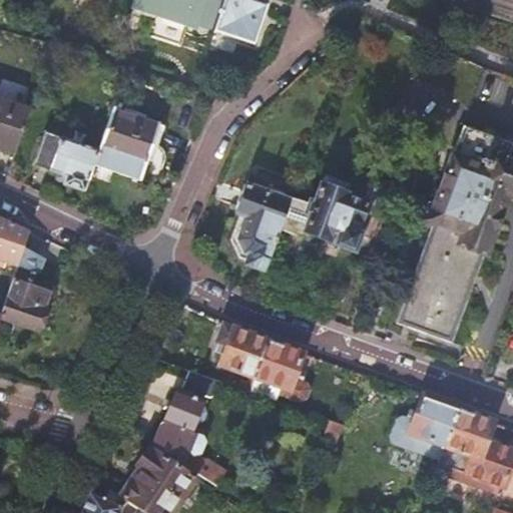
[(204,0),(143,0),(142,7),(165,14),(164,16),(184,23),(185,20),(197,24),(204,0)]
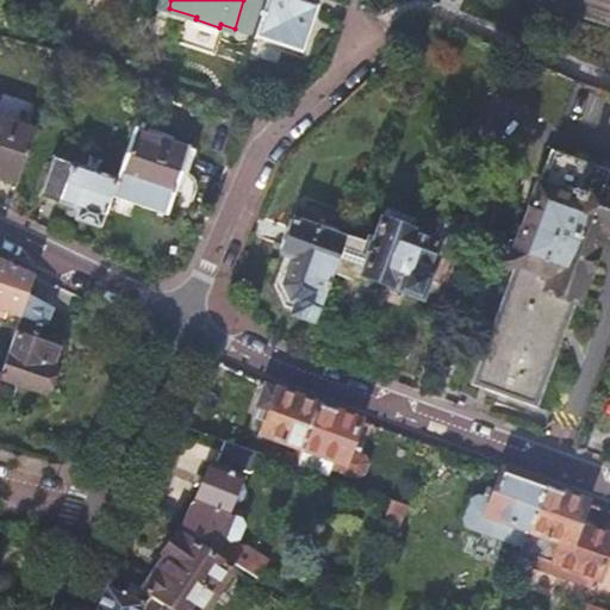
[(300,53),(318,0),(317,0),(271,0),(259,37),(300,53)]
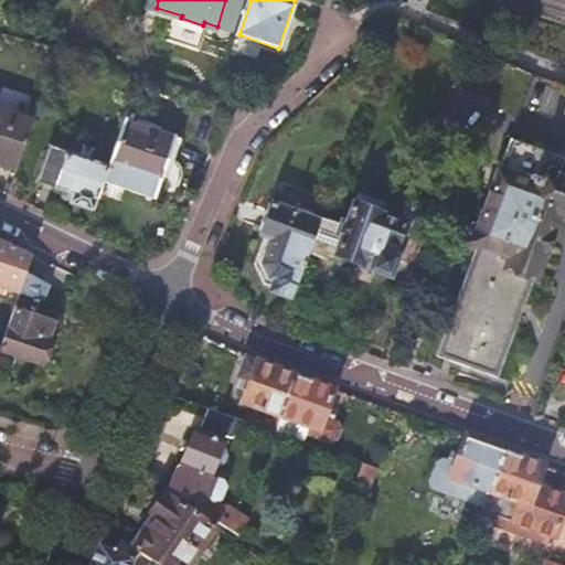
[(409,0),(408,4),(423,10),(426,0),(409,0)]
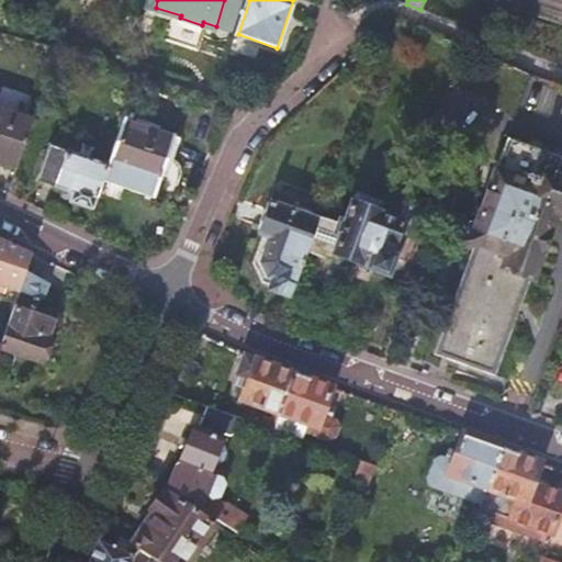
[(0,161),(18,168),(33,122),(0,110),(0,161)]
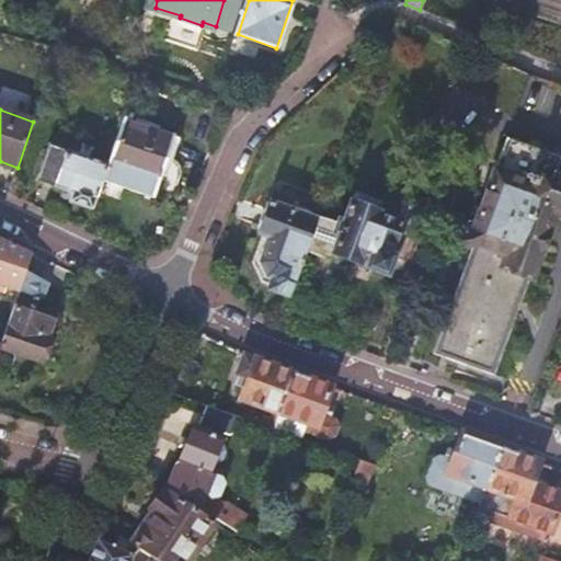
[(180,139),(123,119),(115,142),(107,165),(102,181),(152,198),(159,180),(178,186),(181,176),(182,172),(181,168),(179,164),(175,161),(172,160),(180,139)]
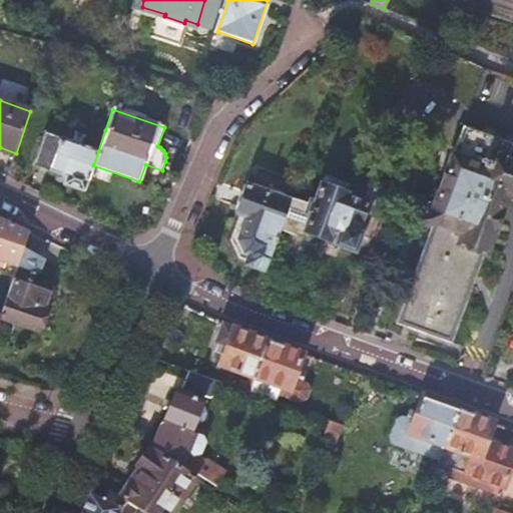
[(434,225),(399,323),(452,342),(487,251),(486,250),(506,192),(512,194),(512,163),(509,162),(512,148),(512,144),(464,126),(430,220),(438,223),(437,226),(434,225)]
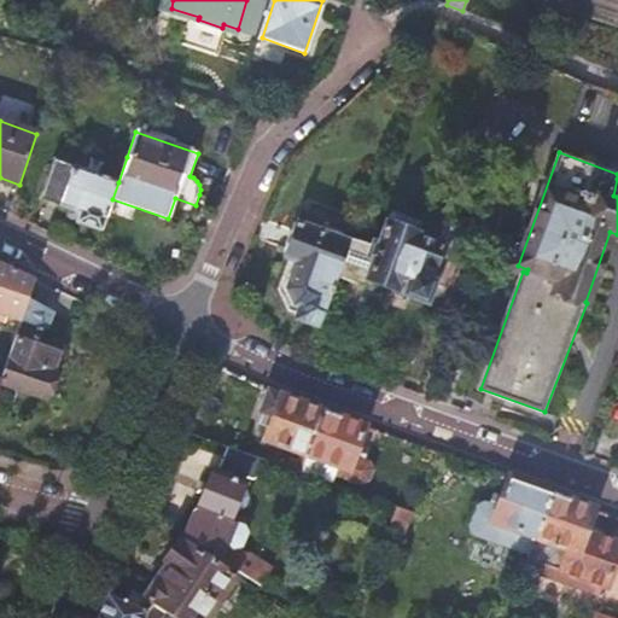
[(112,199),(118,182),(54,159),(40,198),(80,214),(76,223),(100,232),(112,199)]
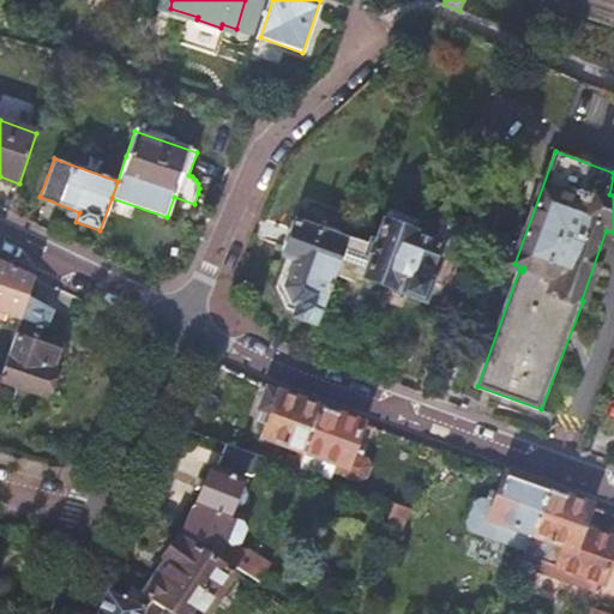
[(391,214),(387,223),(411,232),(415,222),(391,214)]
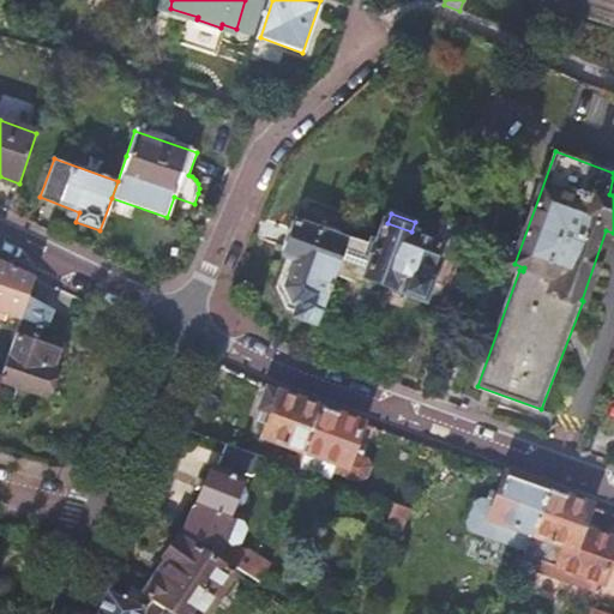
[(295,314),(318,324),(335,276),(348,240),(294,220),(282,253),(296,258),(287,287),(293,300),(300,302),(295,314)]
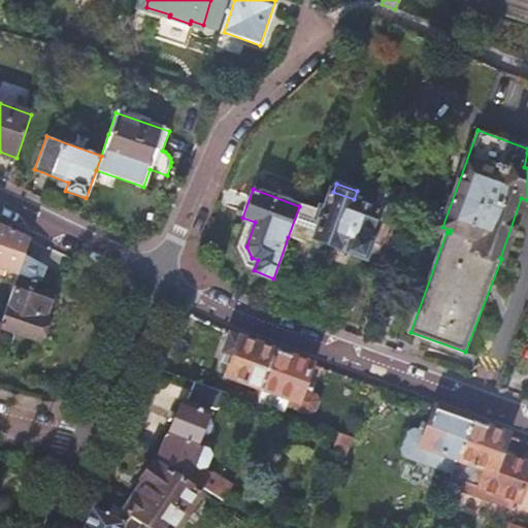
[(405,189),(388,192),(391,209),(408,206),(405,189)]
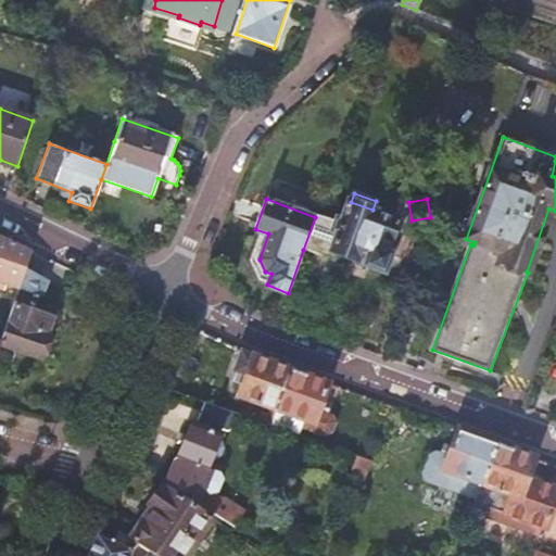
[(341,224),(316,214),(315,217),(303,250),(335,262),(338,253),(356,261),(357,257),(367,262),(366,264),(383,270),(389,255),(415,265),(417,258),(413,232),(395,226),(396,220),(375,213),(375,211),(373,210),(351,202),(350,202),(341,224)]
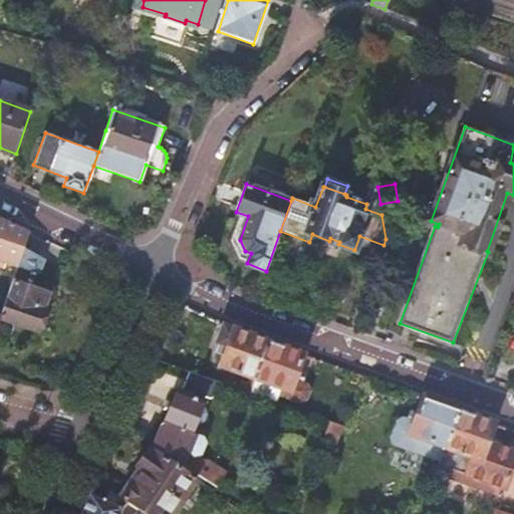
[(29,233),(0,218),(0,261),(17,267),(29,233)]
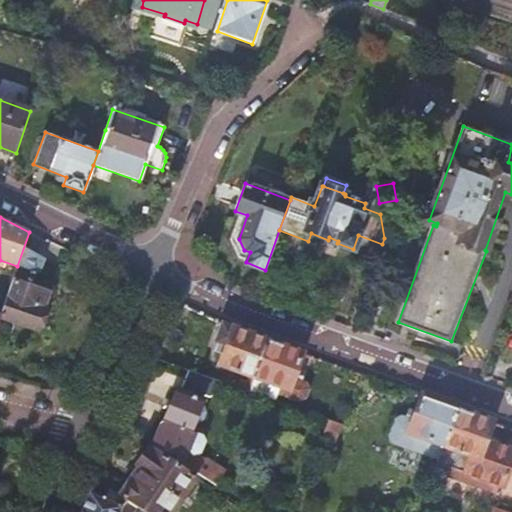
[(10,285),(1,311),(0,314),(0,318),(41,333),(48,317),(45,309),(44,308),(49,293),(12,279),(10,285)]
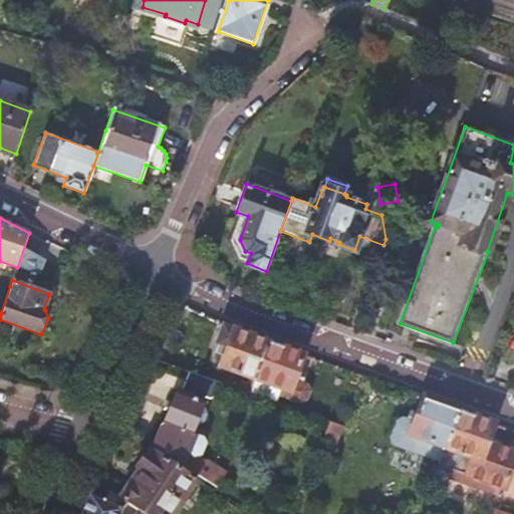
[(243,381),(240,391),(249,394),(268,342),(230,328),(223,325),(217,340),(220,345),(227,348),(220,365),(251,376),(248,383),(243,381)]
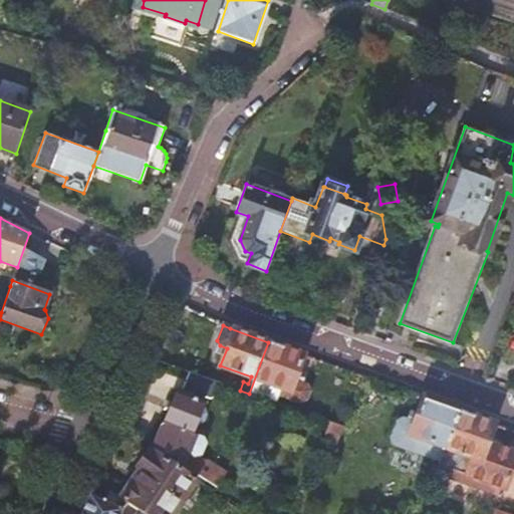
[(268,342),(249,394),(260,398),(277,404),(280,395),(301,402),(307,400),(310,391),(306,383),(294,378),(303,354),(268,342)]
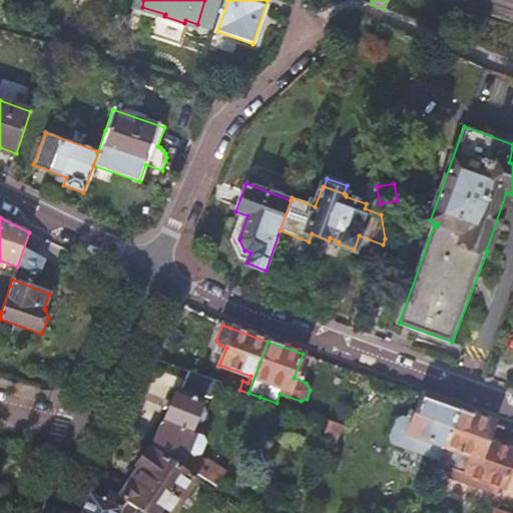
[(177,391),(154,445),(216,488),(220,491),(225,485),(220,481),(225,474),(197,455),(204,441),(193,436),(196,430),(192,428),(194,424),(199,425),(203,424),(206,415),(203,410),(201,408),(205,397),(210,398),(216,396),(220,383),(189,373),(182,393),(177,391)]
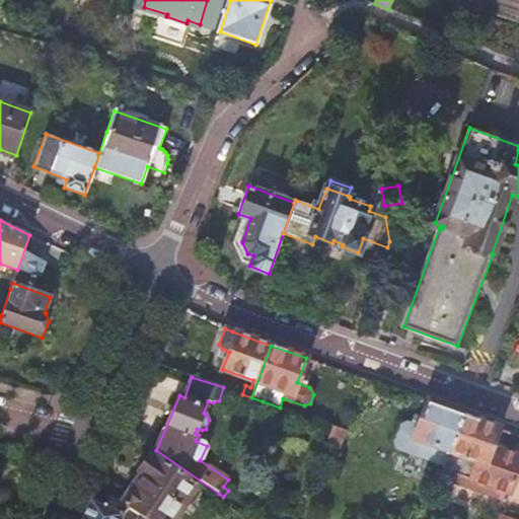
[(444,466),(462,415),(428,401),(419,428),(408,424),(401,426),(395,443),(397,449),(444,466)]
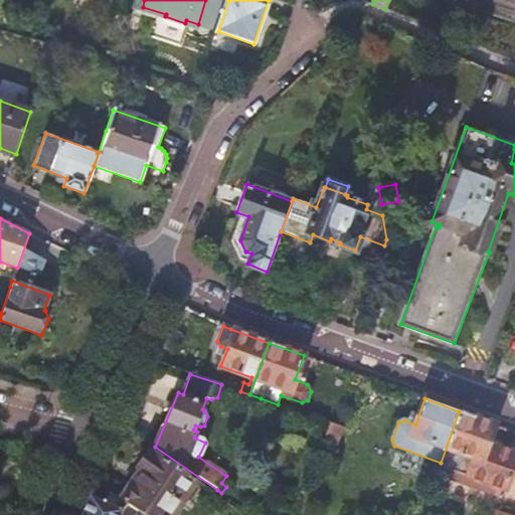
[(494,424),(459,411),(441,463),(437,473),(498,494),(500,487),(505,489),(514,463),(514,452),(487,443),(494,424)]
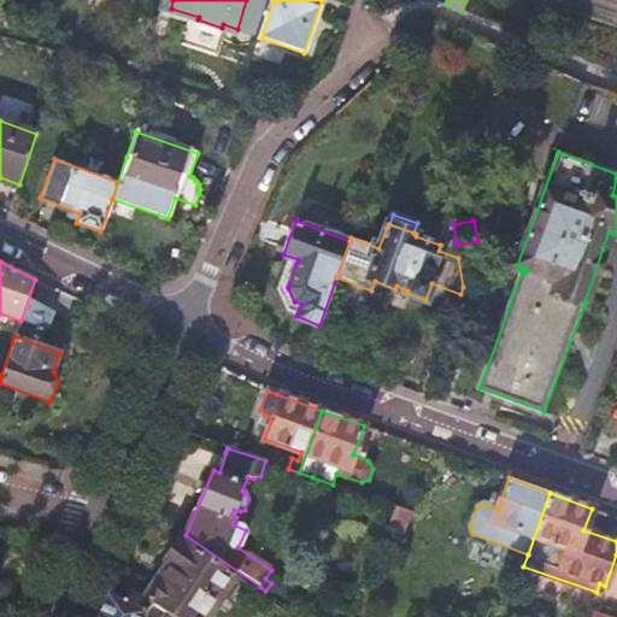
[(411,512),(395,506),(387,529),(400,535),(411,512)]
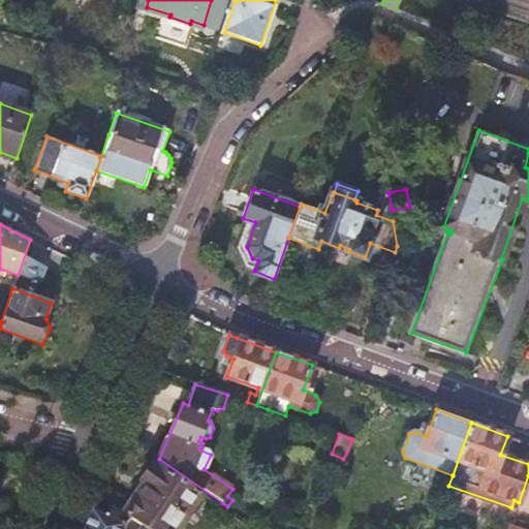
[(144,484),(124,511),(125,511),(146,526),(149,528),(178,528),(203,495),(161,467),(157,464),(155,467),(150,467),(143,477),(144,484)]
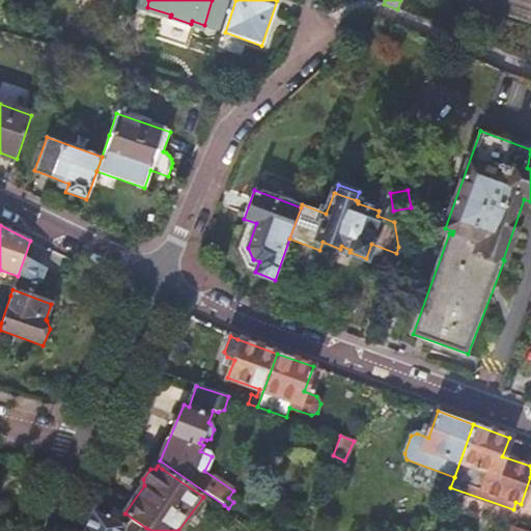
[(121,524),(92,510),(83,530),(142,530),(146,528),(126,513),(121,524)]
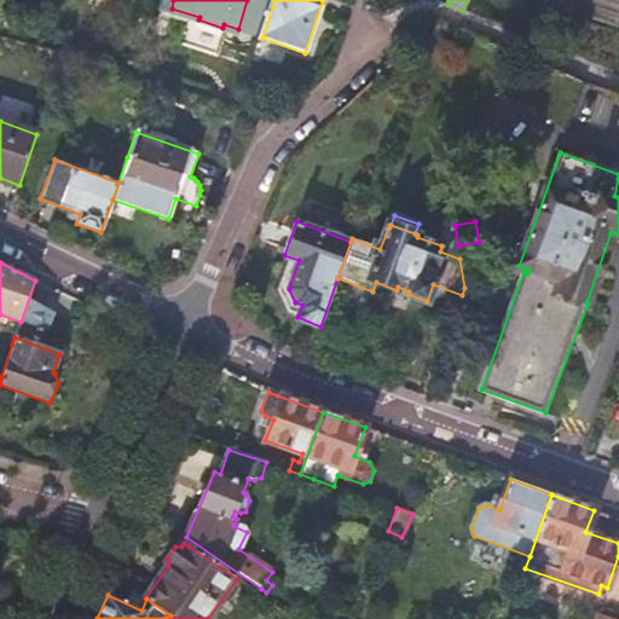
All buildings are outlined.
